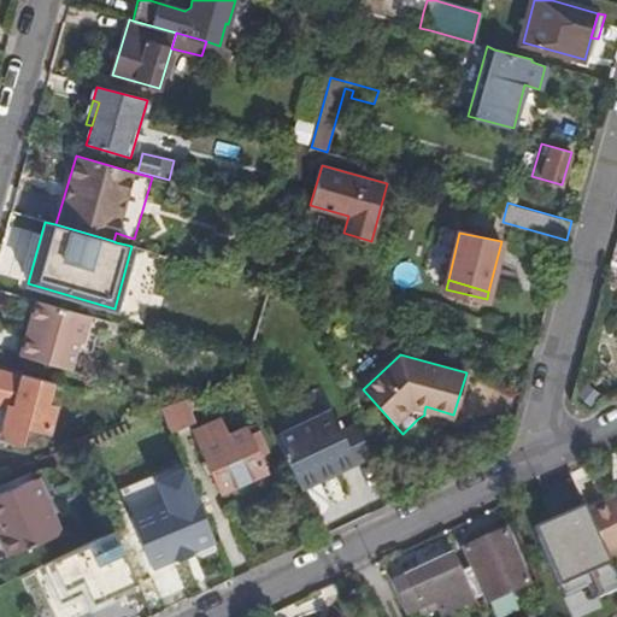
[(178,362),(171,359),(163,391),(170,392),(178,362)]
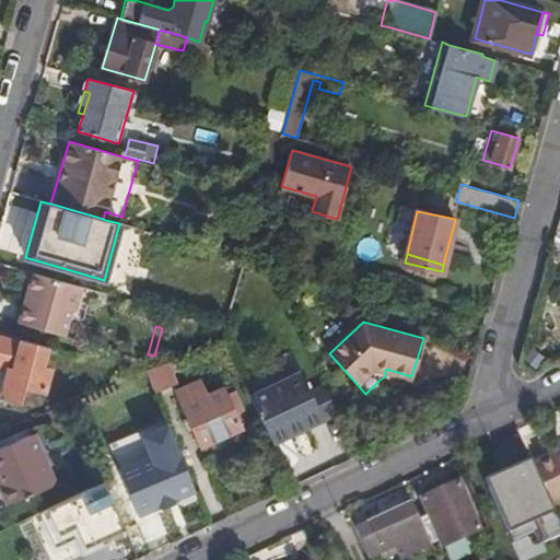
[(18,341),(0,336),(0,368),(4,370),(0,388),(0,395),(21,401),(21,399),(25,399),(30,398),(35,396),(38,393),(41,394),(47,371),(56,374),(61,352),(19,340),(18,341)]
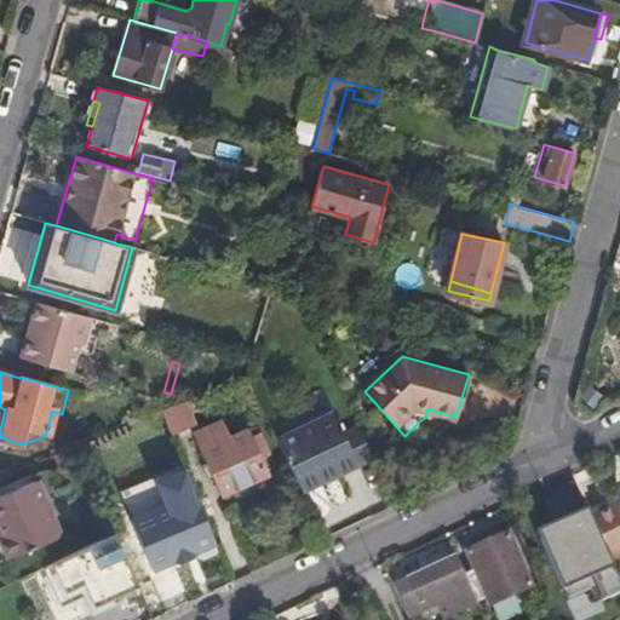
[(471,375),(469,374),(455,417),(460,418),(471,375)]
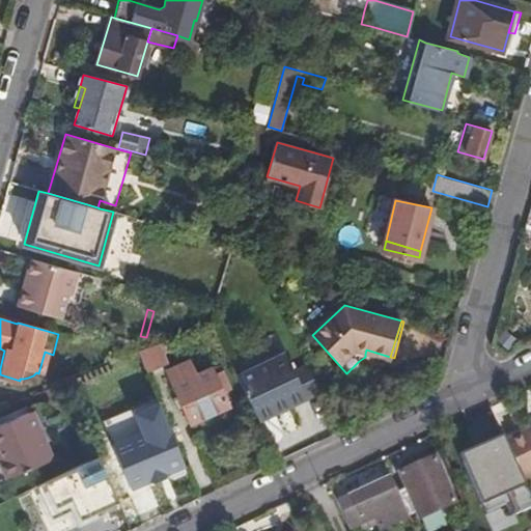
[(161,342),(140,351),(148,371),(152,369),(154,373),(166,368),(164,364),(168,362),(161,342)]
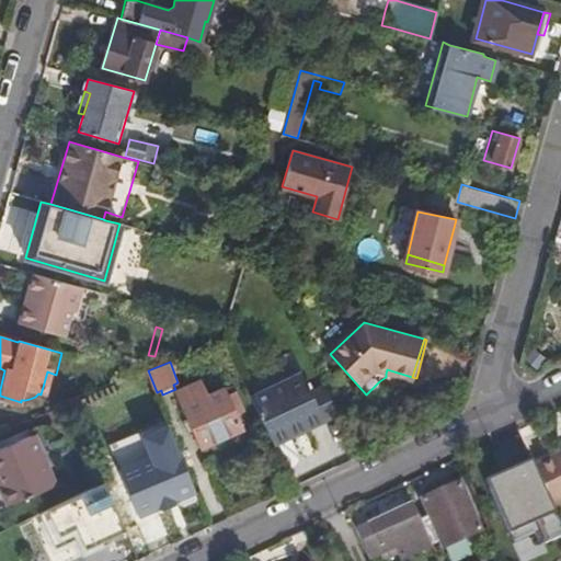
[(274,445),(338,414),(323,384),(310,390),(301,369),(250,395),(274,445)]
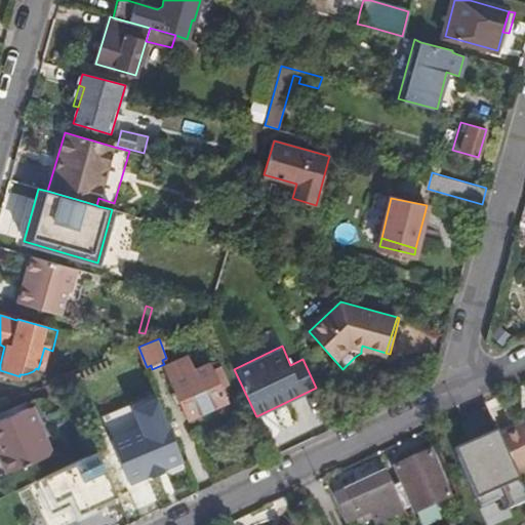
[(361,353),(355,357),(365,360),(367,355),(385,360),(386,353),(362,346),(361,350),(361,353)]
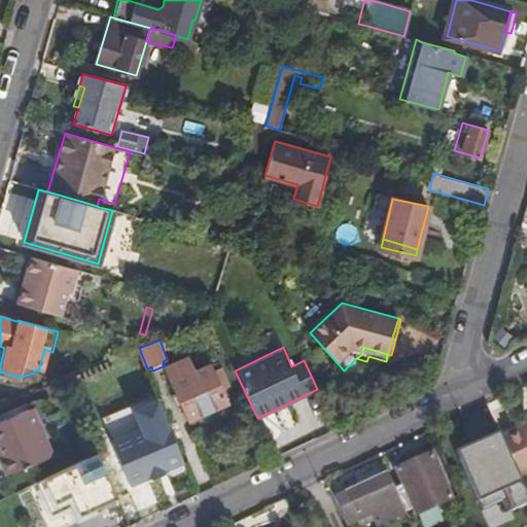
[(166,369),(190,419),(226,401),(209,365),(194,373),(186,358),(166,369)]
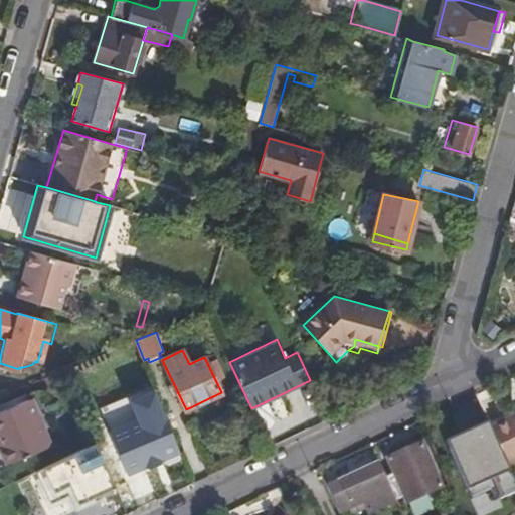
[(5,409),(0,410),(0,466),(51,445),(31,398),(14,404),(5,409)]
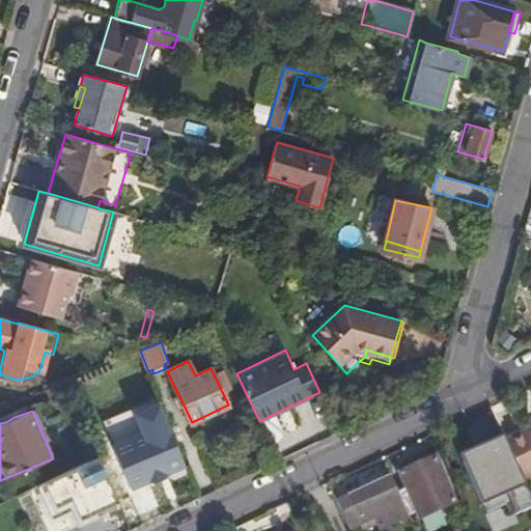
[(3,417),(5,422),(15,417),(12,413),(3,417)]
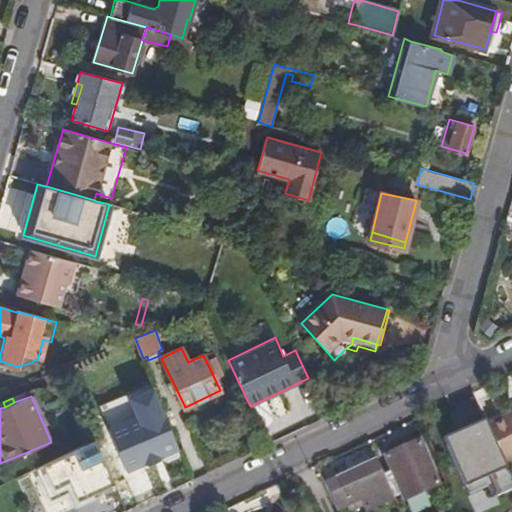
[(87,412),(101,443),(115,438),(101,406),(87,412)]
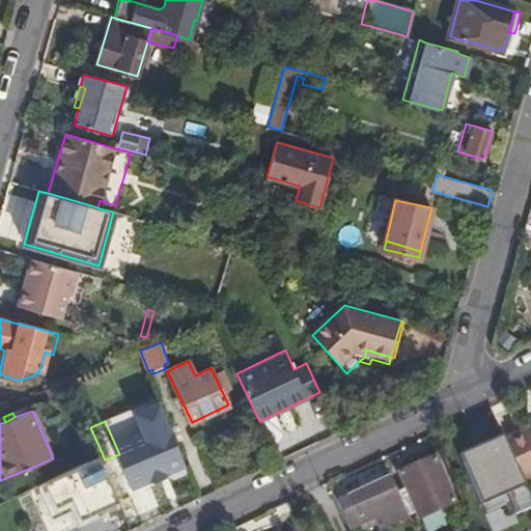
[(503,436),(505,441),(524,432),(522,427),(503,436)]
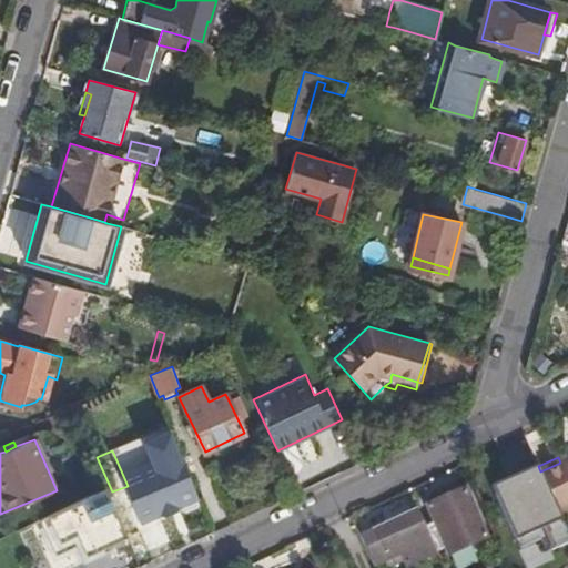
[(567,462),(561,465),(560,463),(540,472),(556,507),(558,513),(567,508),(567,462)]
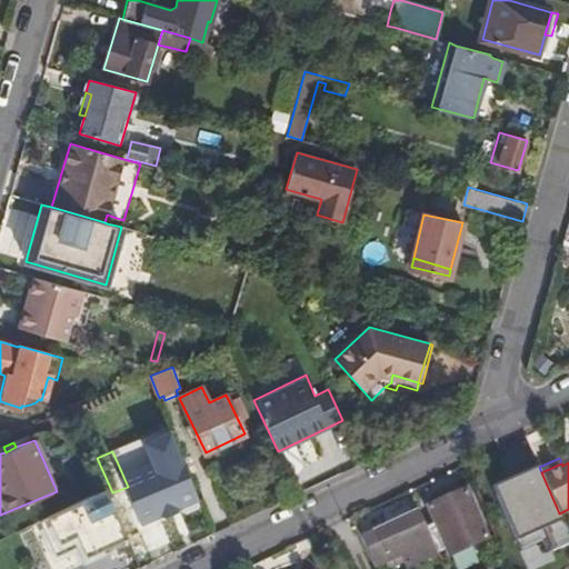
[(539,467),(537,463),(492,482),(516,539),(542,527),(552,552),(568,543),(568,536),(559,513),(557,508),(541,472),(539,467)]
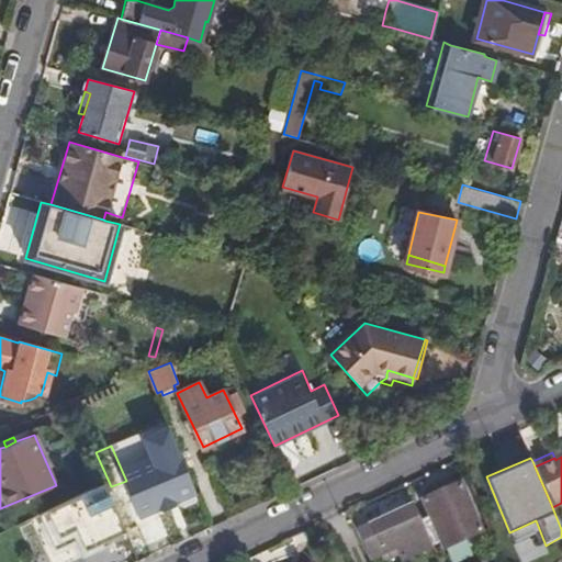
[(434,485),(438,495),(459,486),(454,476),(434,485)]
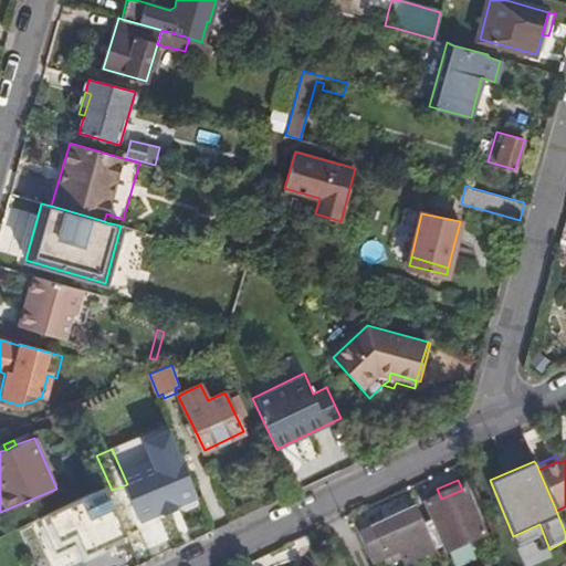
[(129,540),(132,546),(148,540),(143,525),(145,524),(127,484),(112,490),(108,491),(129,540)]
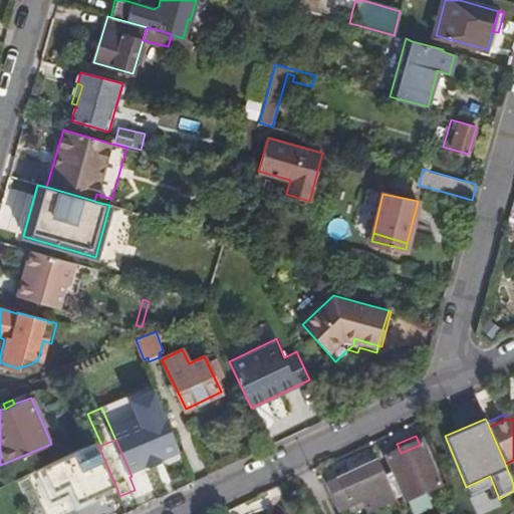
[(36,470),(51,502),(56,500),(62,513),(66,513),(117,490),(98,446),(96,442),(73,452),(36,470)]
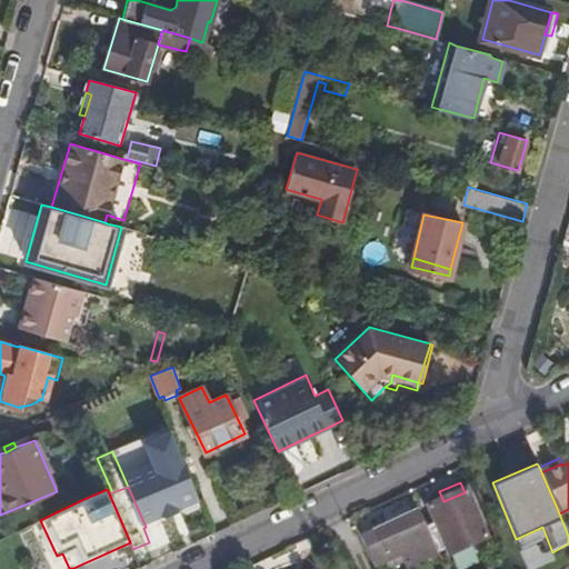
[(427,528),(439,555),(448,550),(450,555),(488,538),(467,491),(465,492),(443,501),(429,507),(437,525),(427,528)]
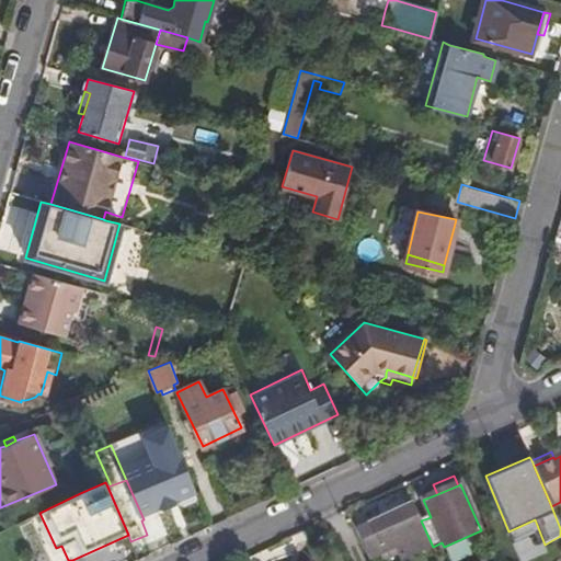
[(395,513),(356,530),(370,560),(397,548),(402,560),(433,547),(421,521),(413,504),(407,507),(403,500),(391,505),(395,513)]
